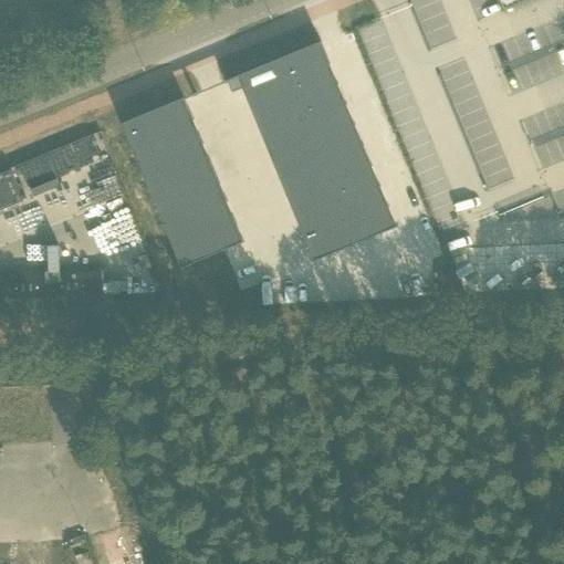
[(397,226),(320,40),(226,79),(231,92),(241,87),(314,260),(397,226)]
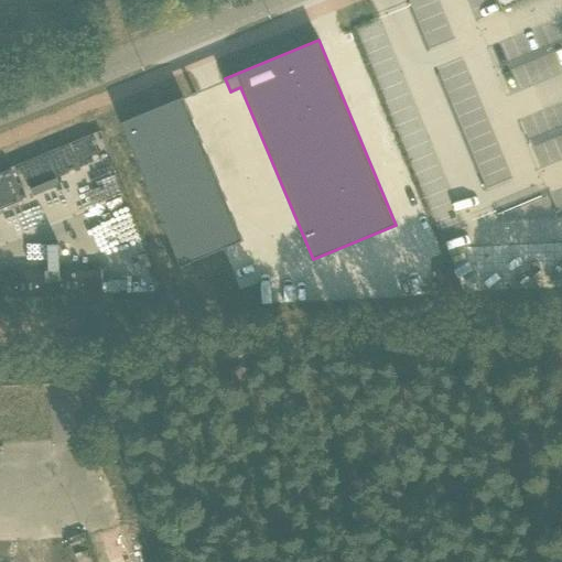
[(120,123),(181,268),(244,241),(183,97),(120,123)]
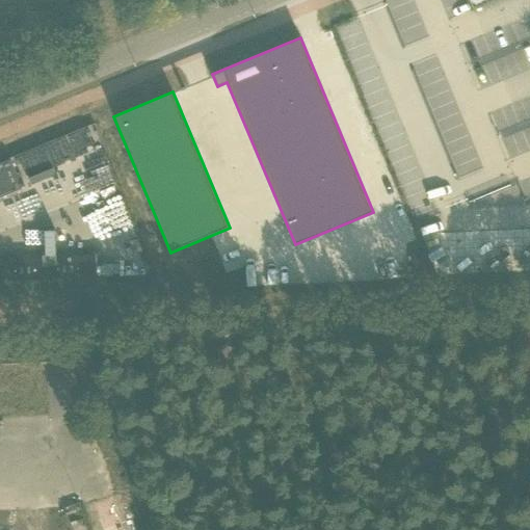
[(503,132),(508,154),(527,149),(522,128),(503,132)]
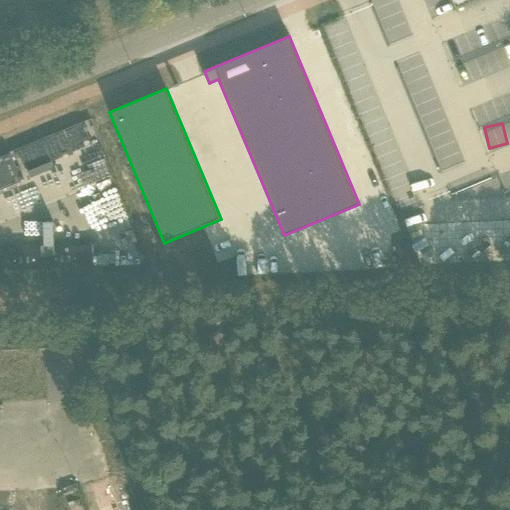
[(0,187),(19,180),(7,152),(0,154),(0,187)]
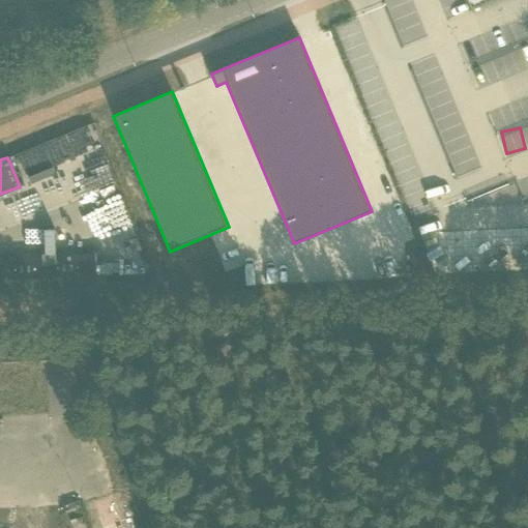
[(0,275),(93,269),(92,247),(50,251),(48,226),(36,227),(38,252),(0,254),(0,275)]
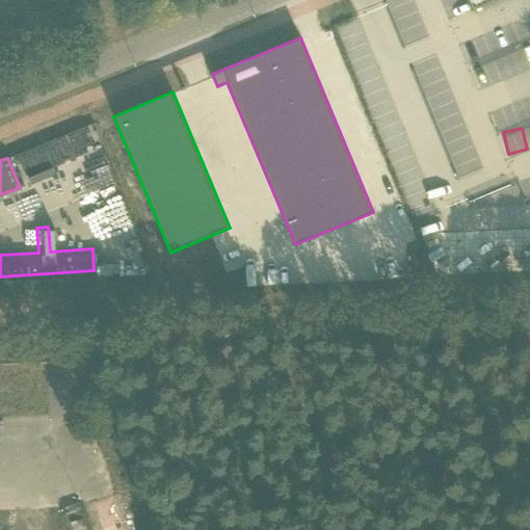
[(95,257),(95,273),(110,272),(110,257),(95,257)]
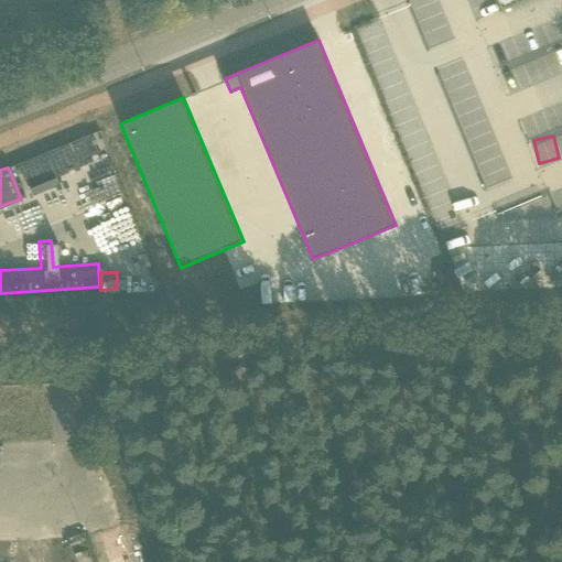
[(96,527),(103,561),(134,561),(127,520),(96,527)]
